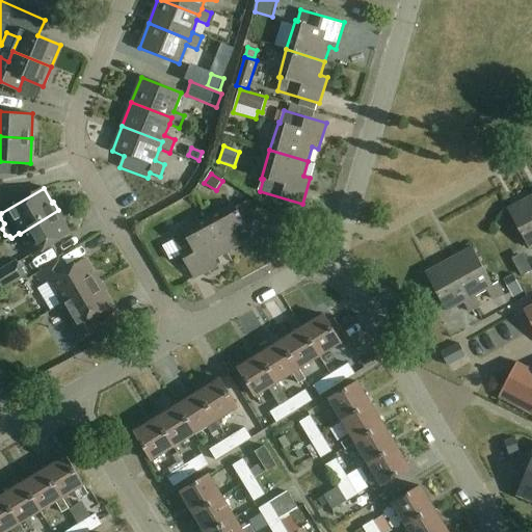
[(531,197),(531,196),(508,209),(529,247),(531,245),(531,197)]
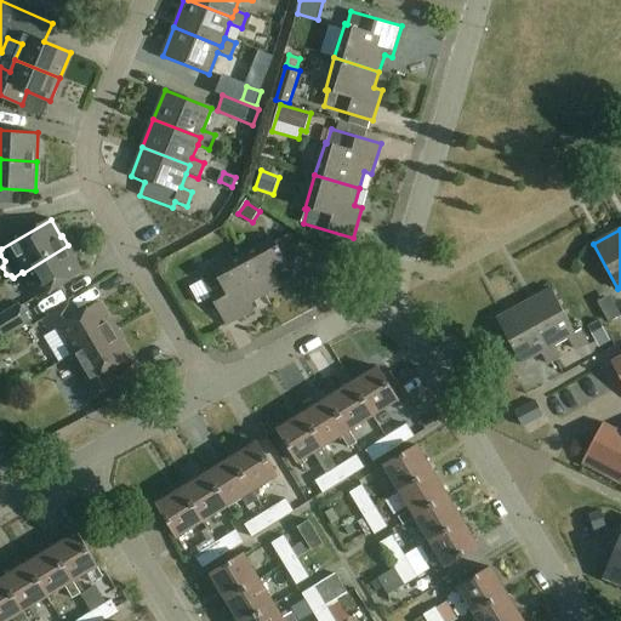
[(274,238),(244,255),(266,296),(281,288),(285,295),(313,279),(290,235),(277,243),(274,238)]
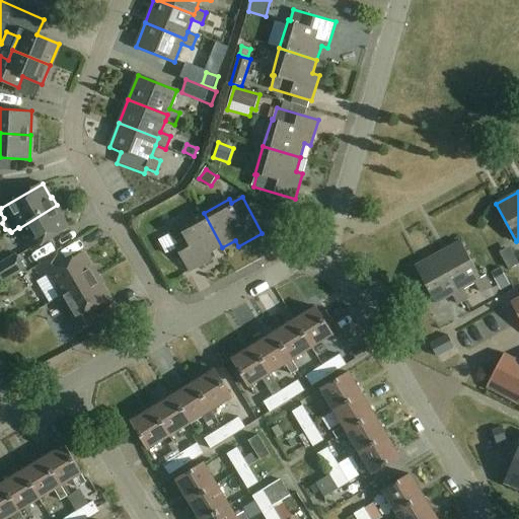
[(62,214),(57,205),(19,228),(32,250),(69,228),(61,215),(62,214)]
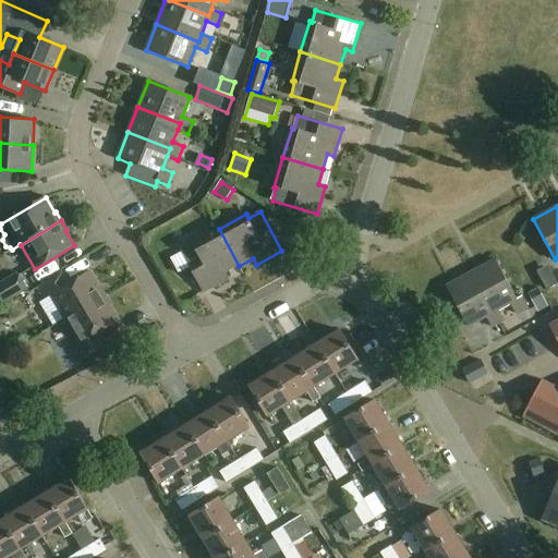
[(225,274),(239,266),(219,229),(193,243),(195,246),(171,259),(180,275),(190,269),(204,293),(228,280),(225,274)]
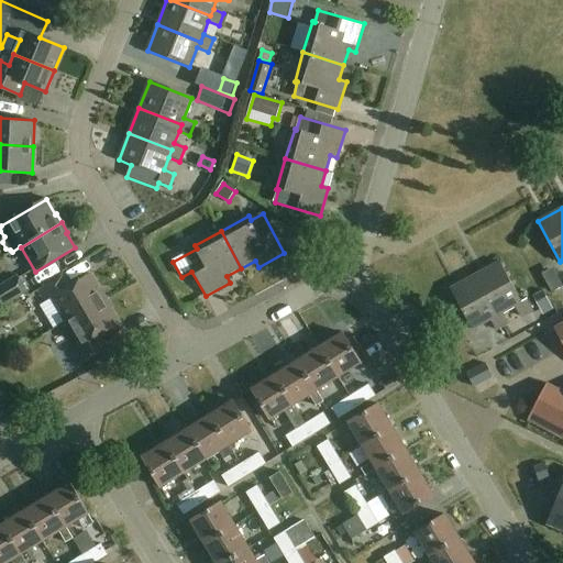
[(497,316),(503,312),(515,306),(520,316),(532,310),(526,299),(521,301),(499,262),(475,275),(497,316)]
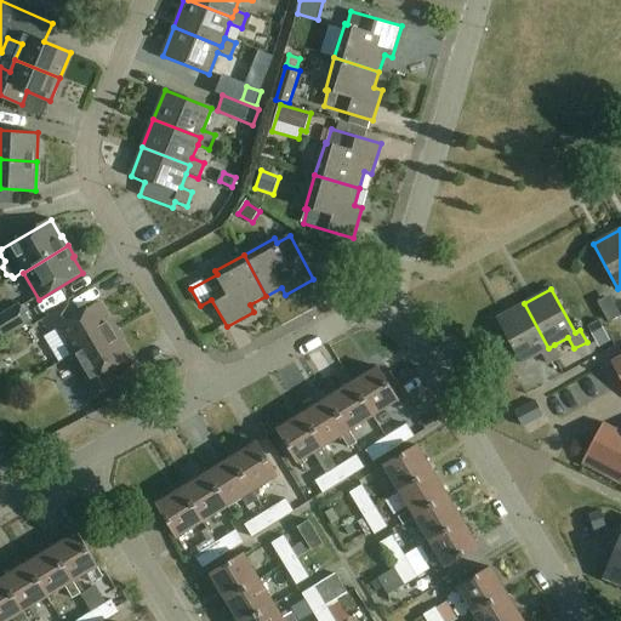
[(72,355),(118,329),(112,319),(110,319),(101,302),(74,318),(67,306),(43,322),(50,334),(56,329),(72,355)]
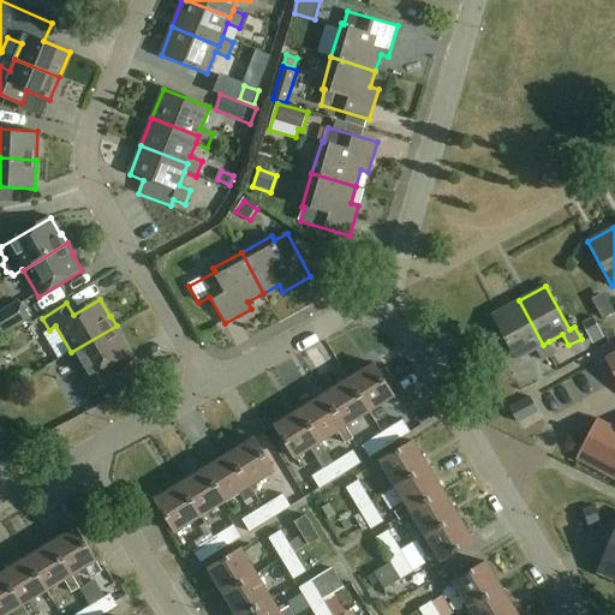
[(555,352),(549,341),(543,345),(519,300),(491,316),(517,360),(537,348),(543,359),(555,352)]
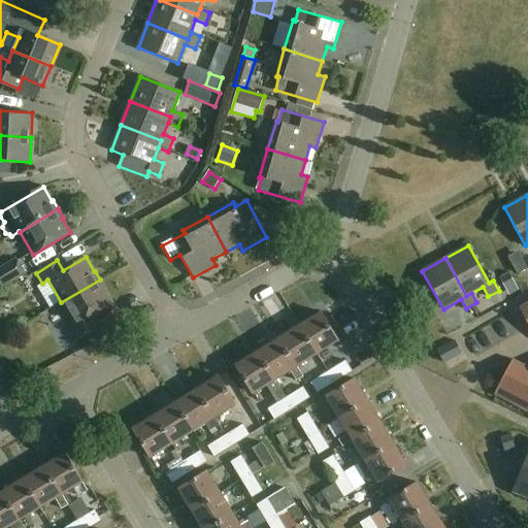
[(25,274),(17,260),(0,269),(0,288),(0,289),(25,274)]
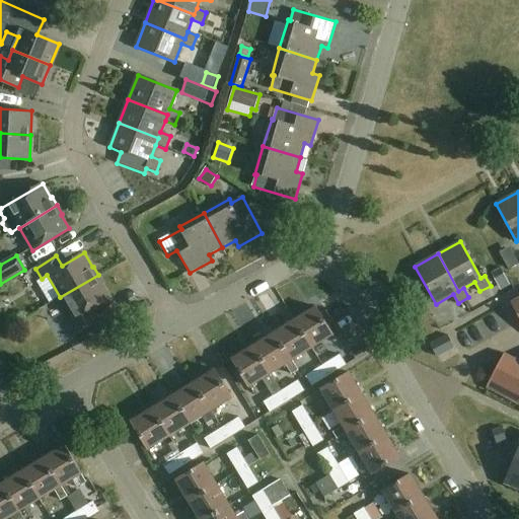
[(501,261),(510,282),(518,277),(518,272),(512,255),(501,261)]
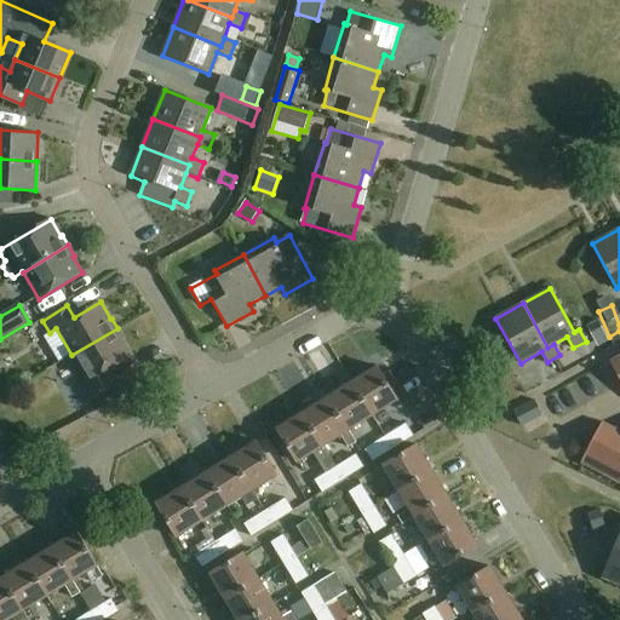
[(118,328),(72,355),(89,382),(81,386),(90,401),(115,385),(107,372),(132,356),(122,339),(124,339),(118,328)]
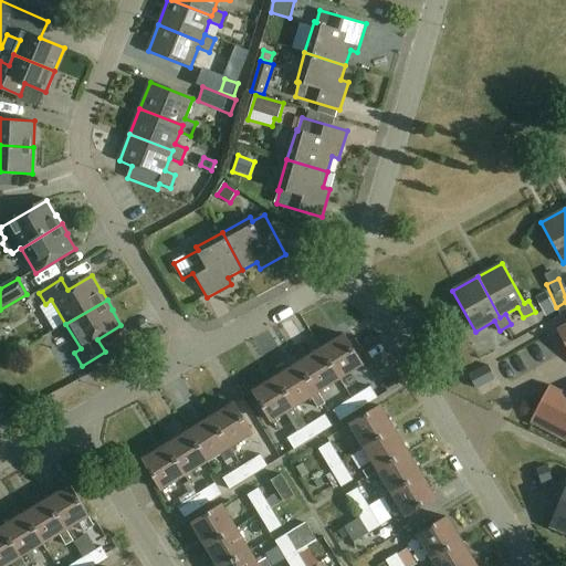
[(565,325),(556,331),(565,347),(565,325)]
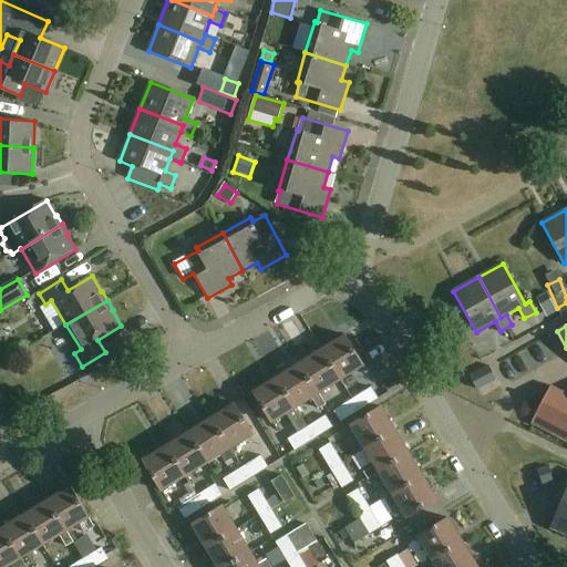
[(322,350),(341,380),(363,366),(346,336),(322,350)]
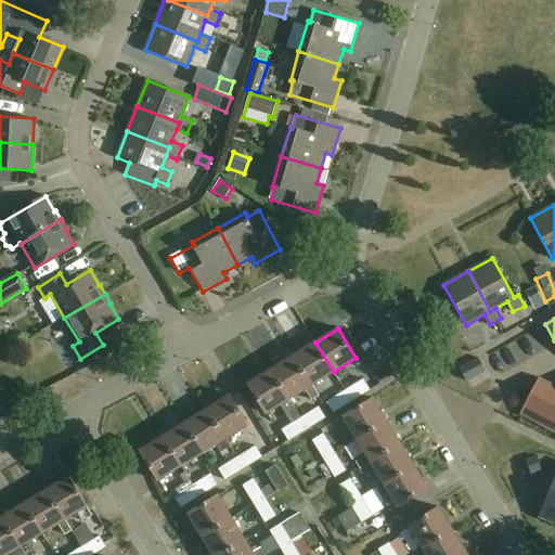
[(334,372),(315,343),(293,357),(311,386),(312,385),(334,372)]
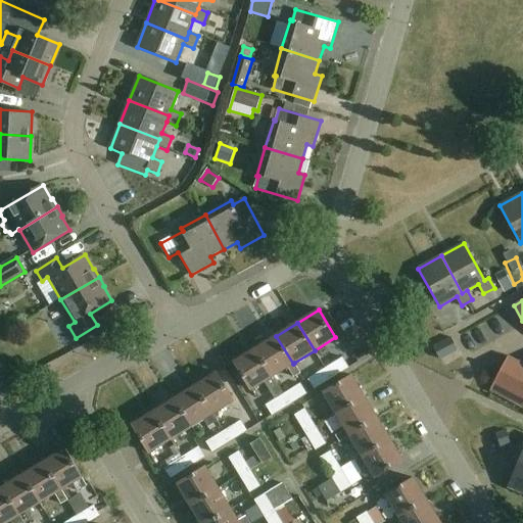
[(276,336),(255,349),(273,377),(274,376),(289,367),(295,377),(300,373),(294,363),(293,364),(276,336)]
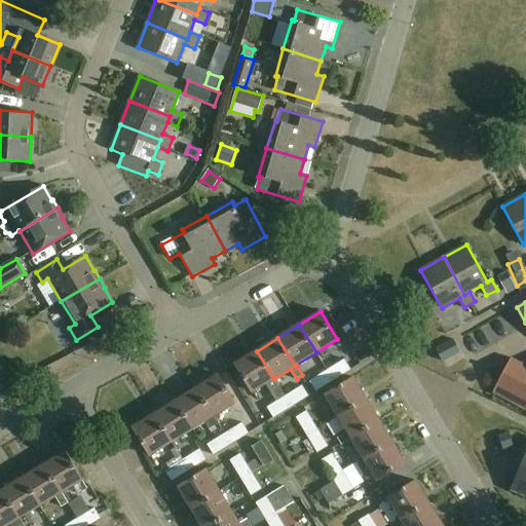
[(454,340),(445,344),(452,357),(460,351),(454,340)]
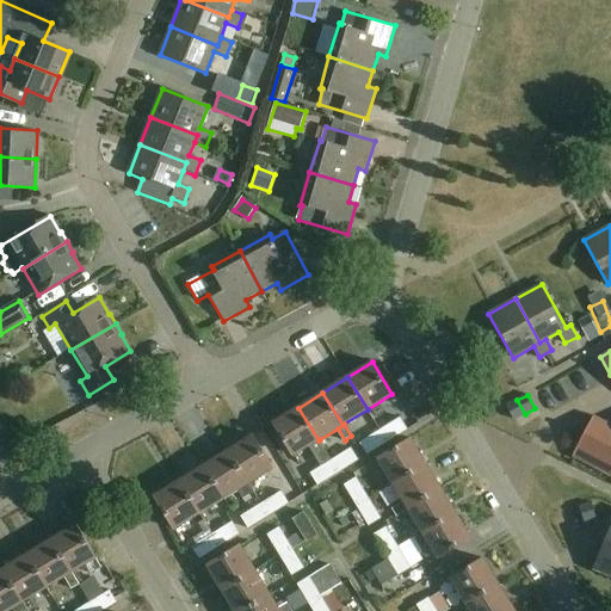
[(517,400),(507,406),(514,420),(525,414),(517,400)]
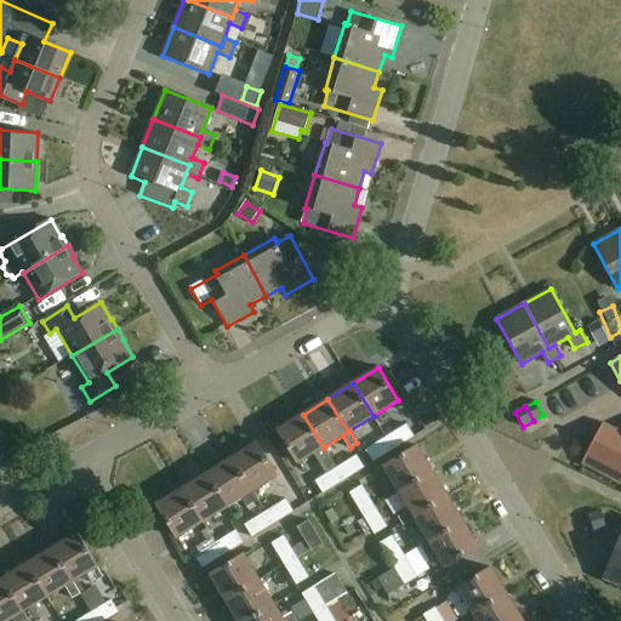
[(324,448),(303,415),(278,429),(298,462),(315,453),(320,461),(330,455),(325,446),(324,448)]
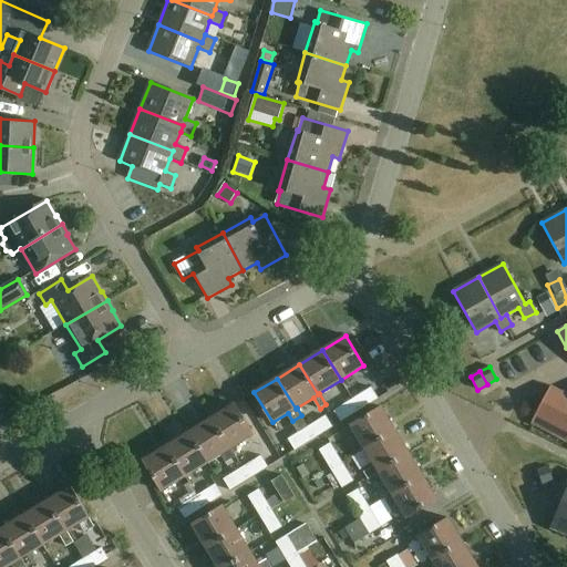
[(566,393),(550,385),(531,423),(532,424),(536,415),(558,428),(554,435),(566,442),(566,393)]
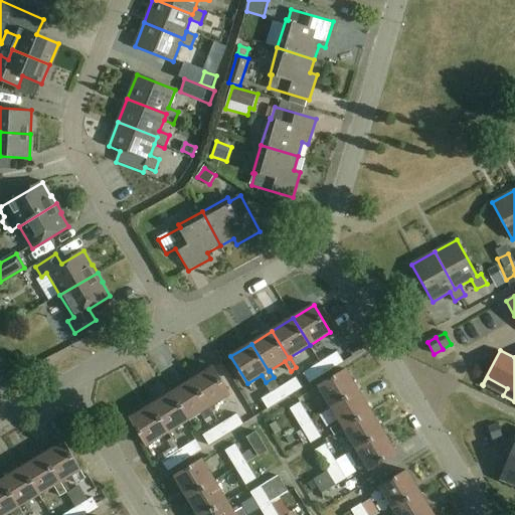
[(337,352),(321,362),(327,372),(343,362),(337,352)]
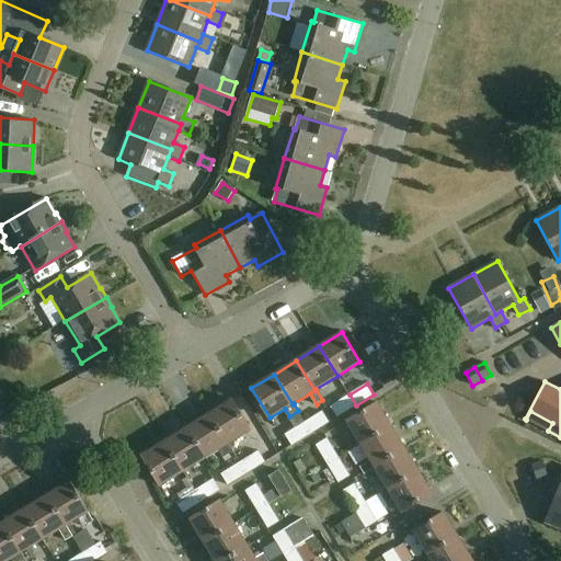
[(356,405),(350,395),(331,405),(338,416),(356,405)]
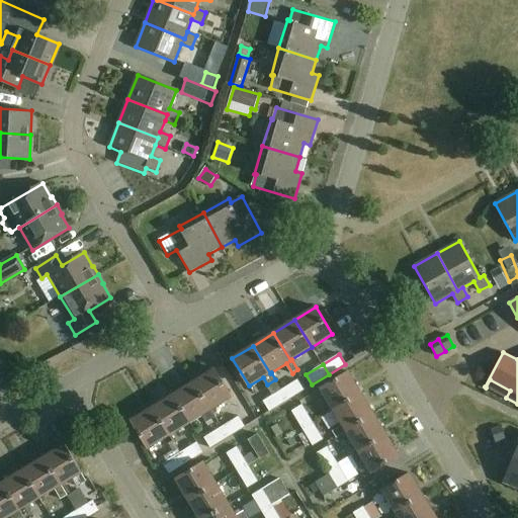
[(194,381),(210,409),(232,397),(214,369),(194,381)]
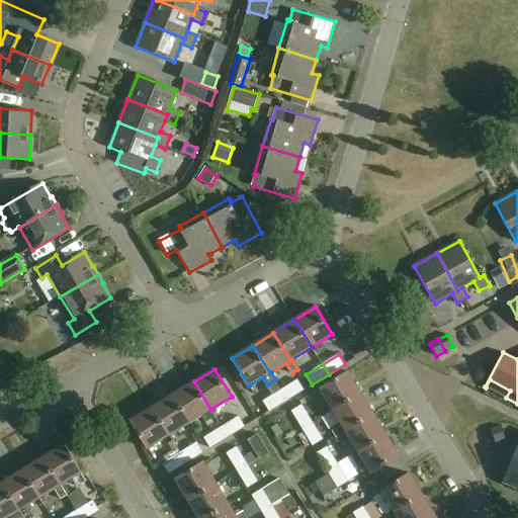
[(321,390),(334,410),(361,393),(348,372),(321,390)]
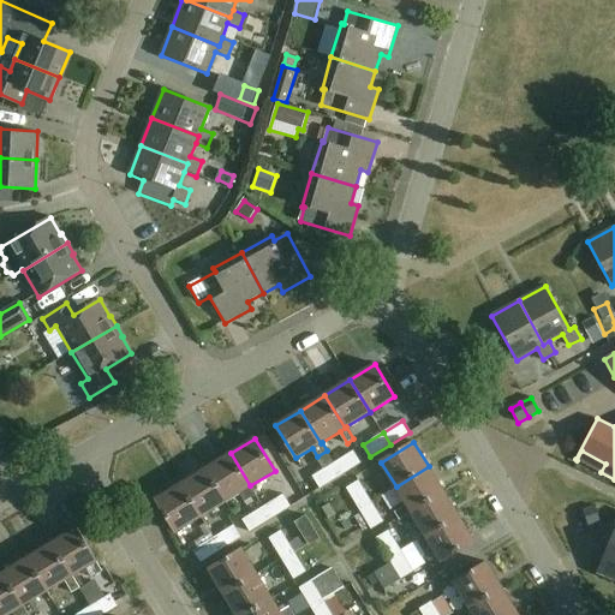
[(334,464),(341,475),(362,463),(354,451),(334,464)]
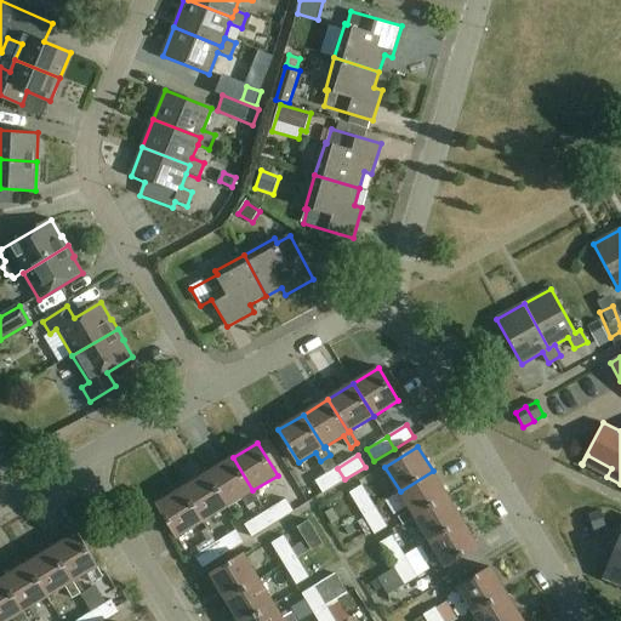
[(233,457),(206,474),(227,507),(243,497),(248,506),(258,500),(252,490),(233,457)]
